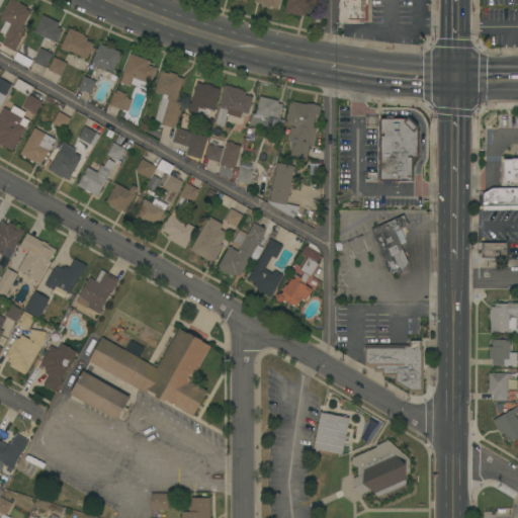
[(14,52),(2,45),(6,36),(4,35),(5,34),(0,31),(5,21),(0,17),(0,15),(8,0),(13,0),(27,7),(26,9),(30,11),(22,26),(24,28),(23,29),(25,30),(14,52)]
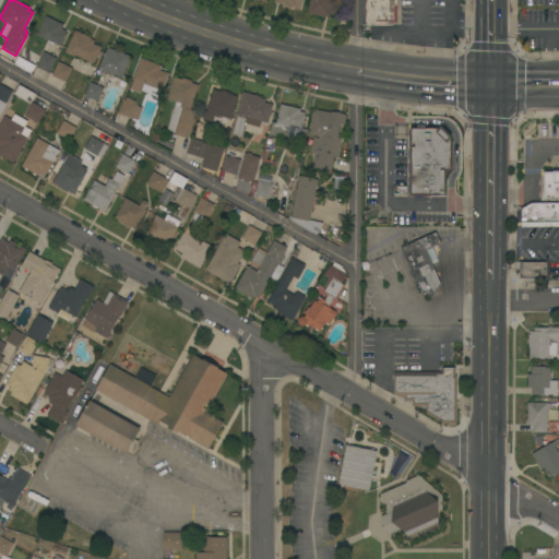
[(302,0),(300,9),(292,7),(292,9),(282,7),(283,4),(275,2),(275,0),(302,0)]
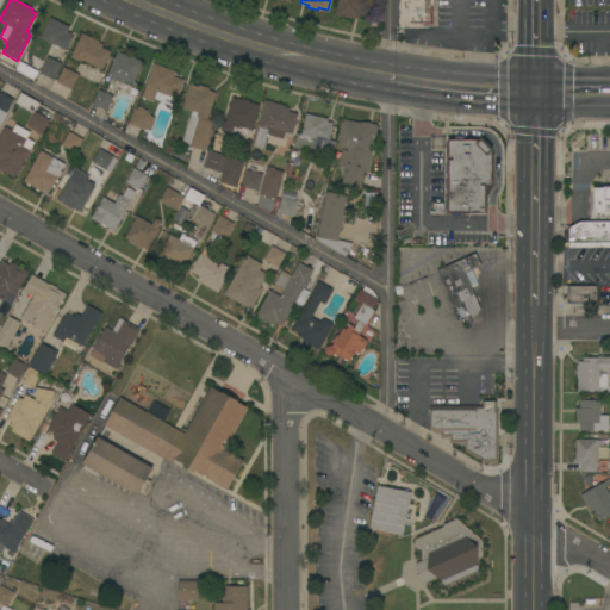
[(337,0),(373,0),(369,18),(360,16),(359,19),(355,18),(355,19),(335,14),(337,0)]
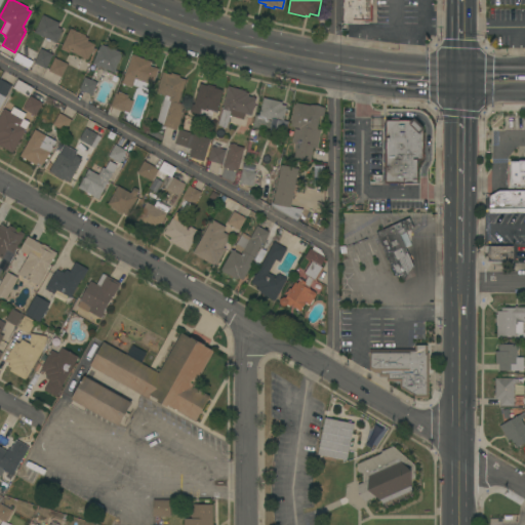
[(372,0),(372,22),(369,22),(369,23),(344,23),(344,0),(372,0)]
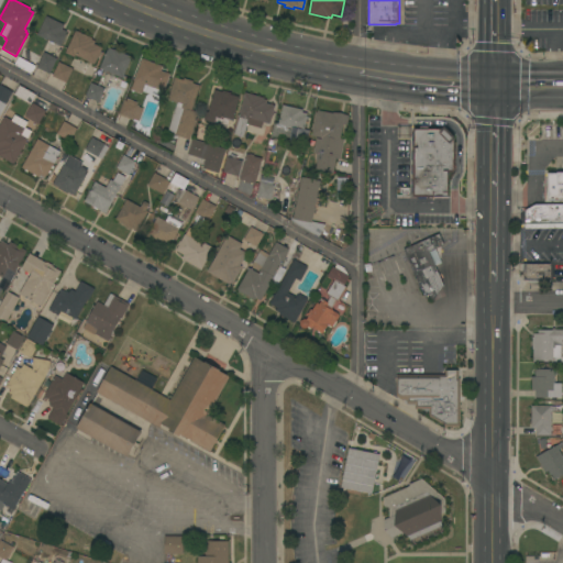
[(54,43),(53,45),(50,43),(51,41),(37,35),(46,17),(64,24),(62,29),(66,31),(65,34),(66,34),(61,46),(54,43)]
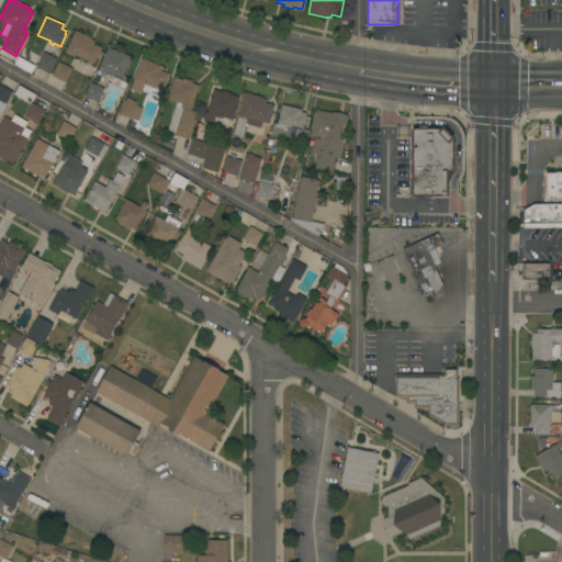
[(92,38),(91,40),(94,41),(93,44),(102,47),(99,53),(100,54),(98,58),(98,57),(94,64),(92,63),(91,64),(88,63),(88,62),(76,55),(75,57),(65,53),(76,30),(92,38)]
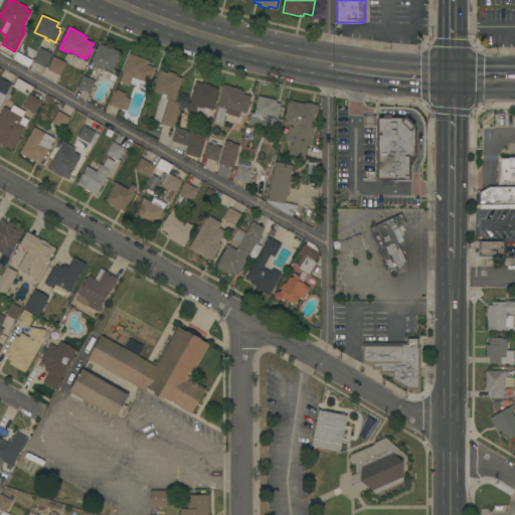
[(112,71),(103,67),(103,69),(101,68),(102,67),(97,65),(97,66),(94,65),(95,63),(91,62),(98,45),(99,45),(100,43),(105,45),(121,51),(112,71)]
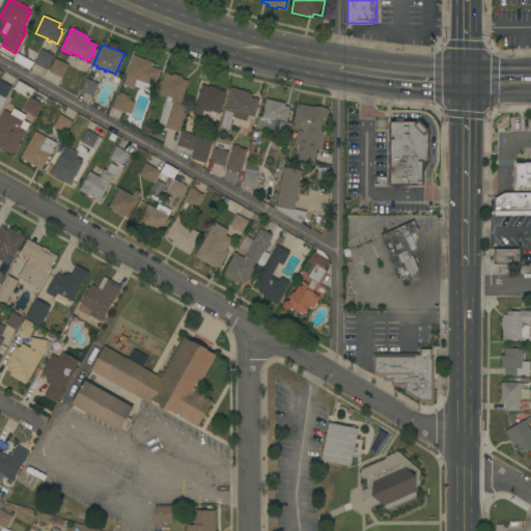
[(46,70),(34,63),(42,49),(53,55),(46,70)]
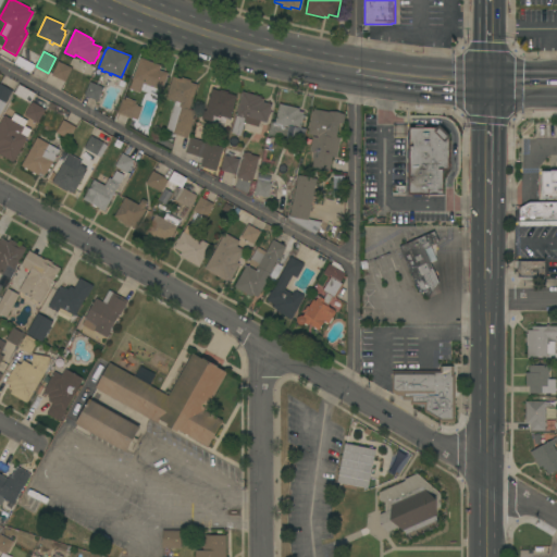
[(14,63),(19,56),(35,65),(31,73),(14,63)]
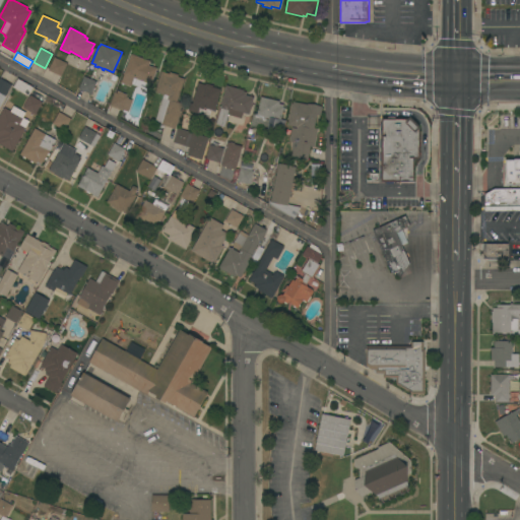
[(131,54),(149,61),(148,65),(156,68),(154,74),(155,74),(154,78),(153,78),(151,84),(149,83),(147,90),(131,84),(130,86),(121,83),(131,54)]
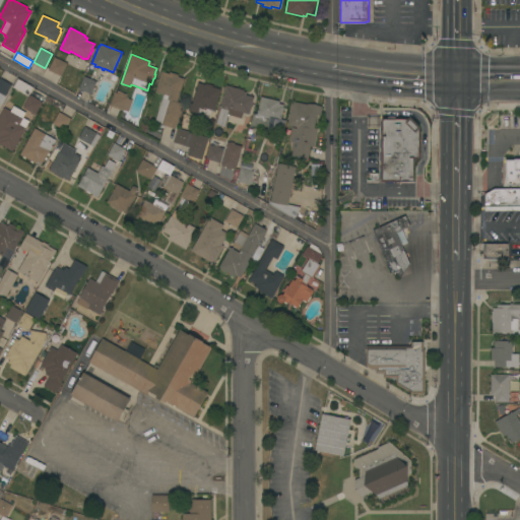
[(48,70),(54,57),(67,63),(61,76),(48,70)]
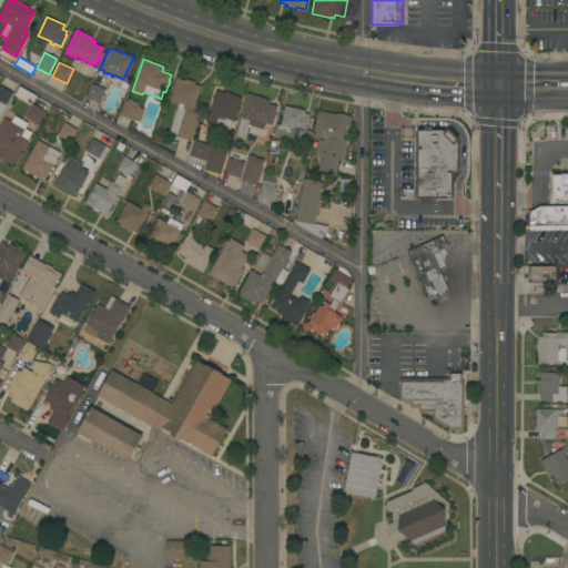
[(191,141),(179,138),(176,145),(171,143),(174,135),(169,133),(179,103),(170,100),(176,78),(185,81),(185,79),(194,82),(194,83),(201,87),(194,110),(195,110),(195,111),(200,113),(191,141)]
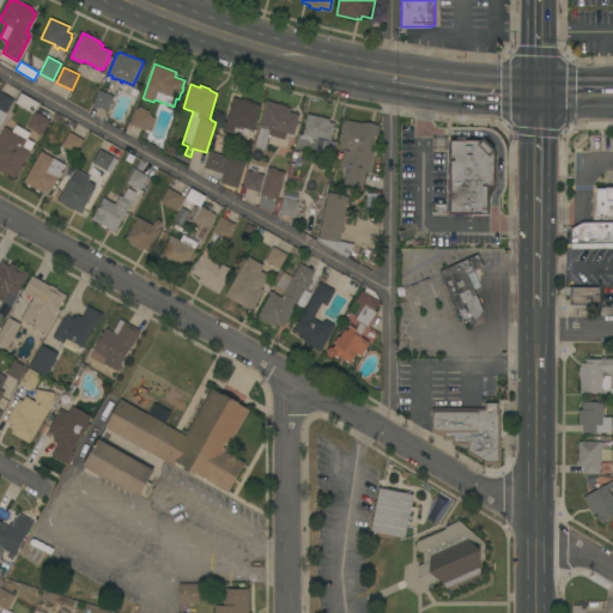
[(92,104),(98,90),(114,97),(108,111),(92,104)]
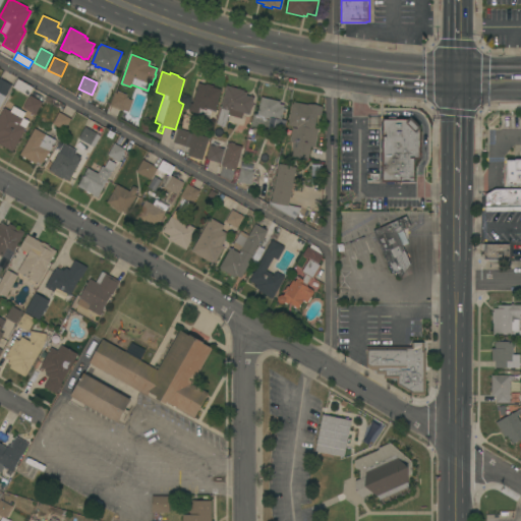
[(0,78),(11,85),(0,107),(0,78)]
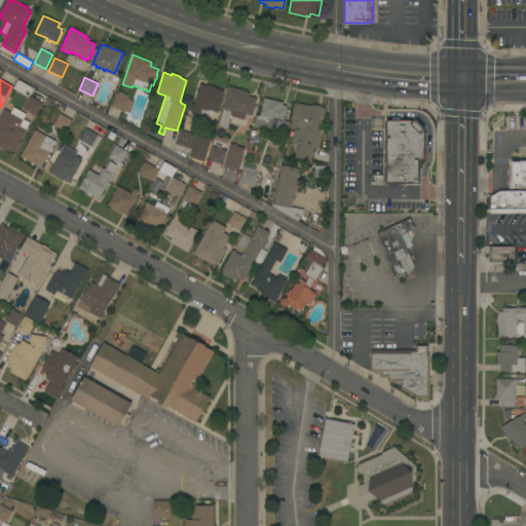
[(13,88),(17,79),(34,88),(29,97),(13,88)]
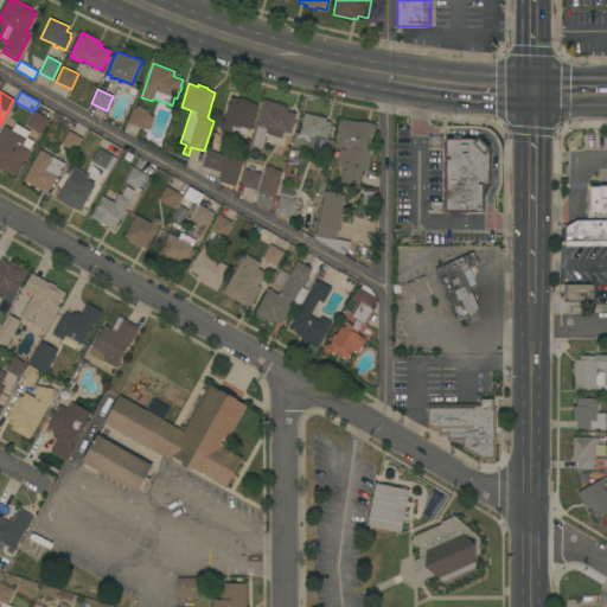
[(231,97),(240,100),(240,97),(249,100),(248,102),(257,104),(251,129),(247,128),(244,138),(229,134),(229,132),(219,129),(222,120),(224,121),(231,97)]
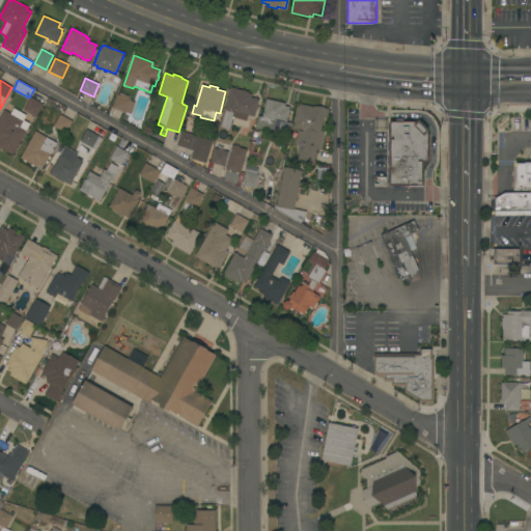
[(248,92),(248,93),(252,94),(251,98),(259,100),(257,106),(258,106),(258,109),(256,109),(254,117),(248,115),(247,121),(232,117),(229,130),(220,127),(231,87),(248,92)]
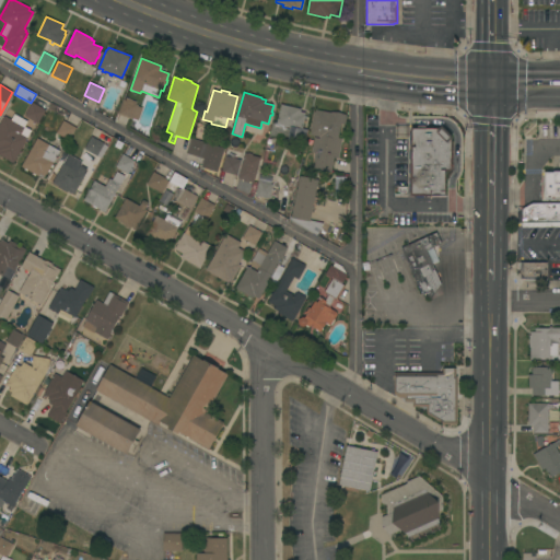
[(124,100),(126,101),(127,98),(136,102),(136,104),(138,105),(138,106),(143,108),(138,120),(132,118),(132,119),(131,119),(128,127),(115,120),(124,100)]
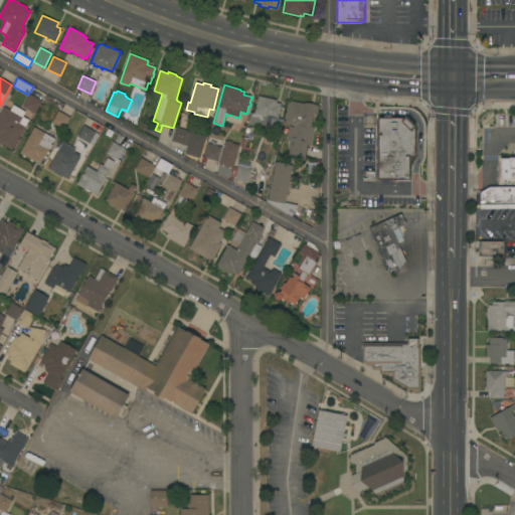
[(29,94),(43,102),(36,115),(22,107),(29,94)]
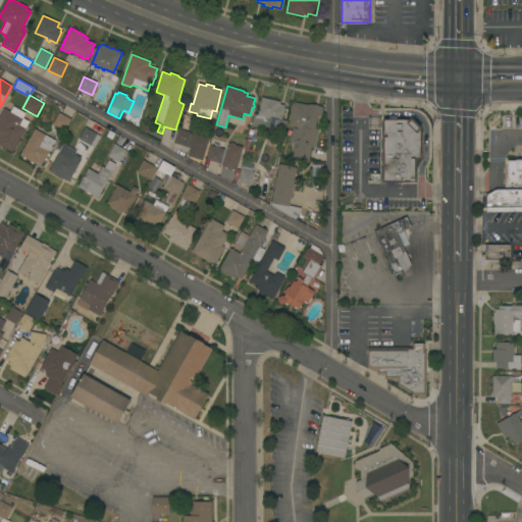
[(262,97),(280,102),(279,104),(284,105),(283,108),(284,108),(281,120),(274,119),(274,120),(265,118),(265,119),(270,120),(268,131),(251,126),(254,114),(258,115),(262,97)]
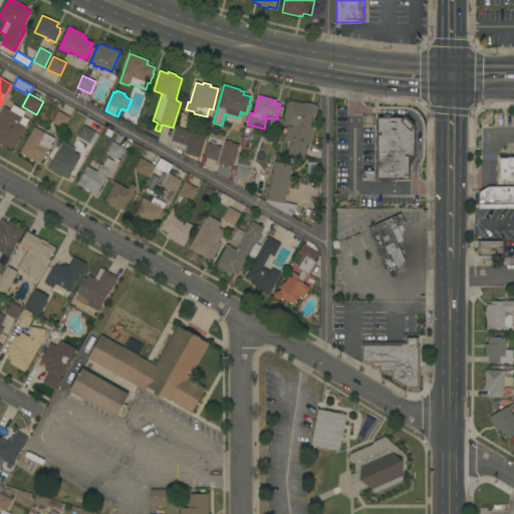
[(288,102),(289,102),(289,100),(314,105),(310,126),(314,127),(310,146),(306,145),(304,158),(287,155),(289,146),(288,145),(289,141),(286,140),(288,126),(292,127),(293,125),(284,124),(288,102)]
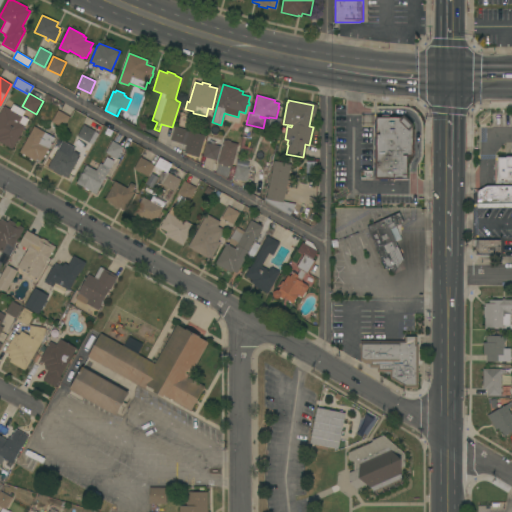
[(0,113),(4,106),(22,117),(19,122),(25,125),(18,138),(19,139),(18,142),(16,141),(12,149),(0,142),(0,113)]
